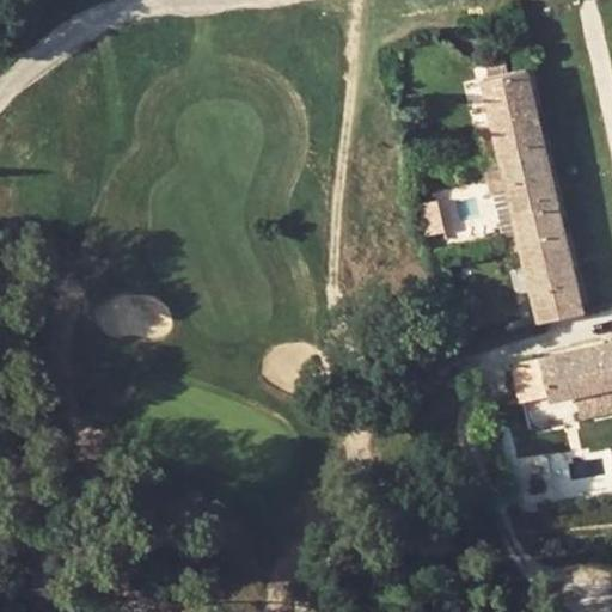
[(487,81),(505,160),(549,151),(530,72),(487,81)]
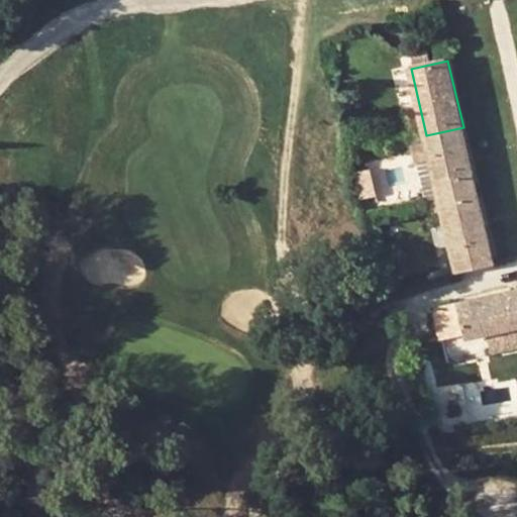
[(412,148),(415,164),(430,160),(469,151),(463,127),(426,135),(427,144),(412,148)]
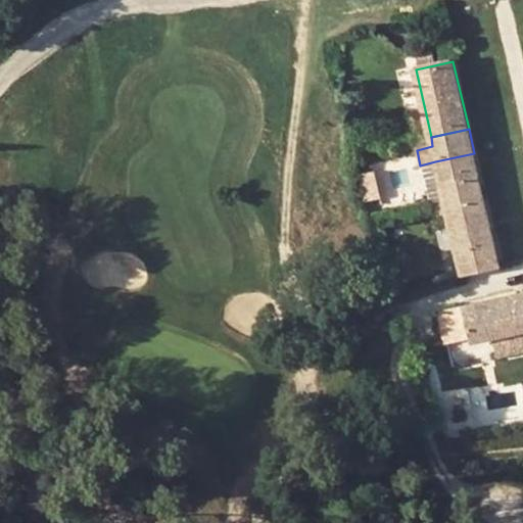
[(485,198),(474,153),(435,161),(446,207),(485,198)]
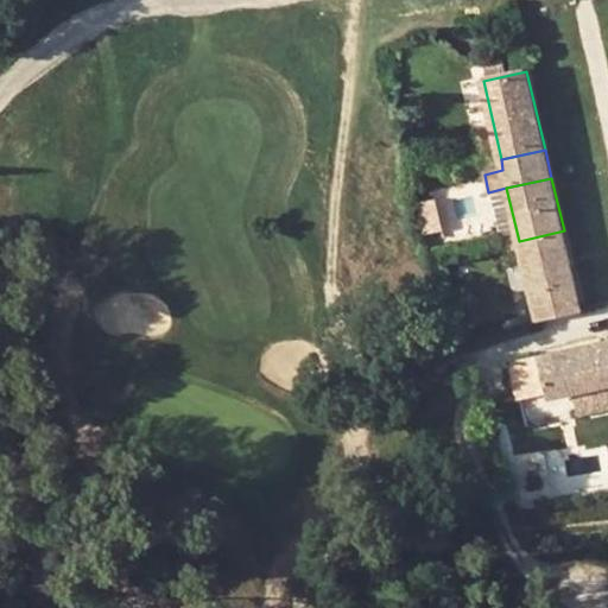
[(538,322),(583,312),(564,230),(519,241),(538,322)]
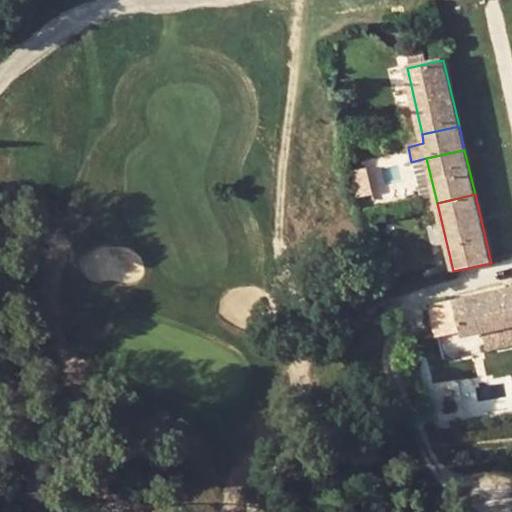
[(511,327),(511,286),(455,300),(461,339),(511,327)]
